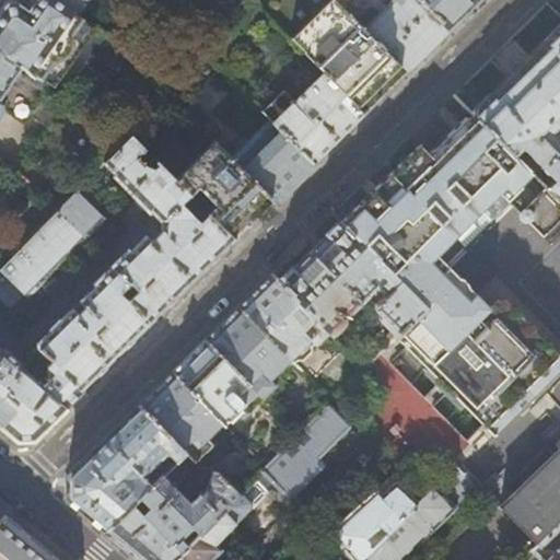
[(76,13),(57,1),(55,0),(0,0),(0,51),(47,84),(90,24),(76,13)]
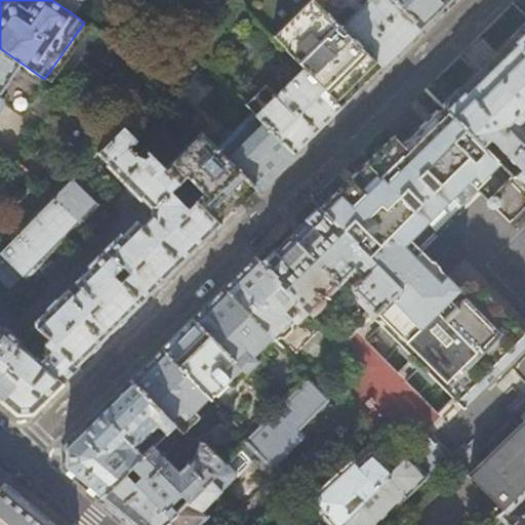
[(71,12),(79,0),(51,0),(53,1),(71,12)]
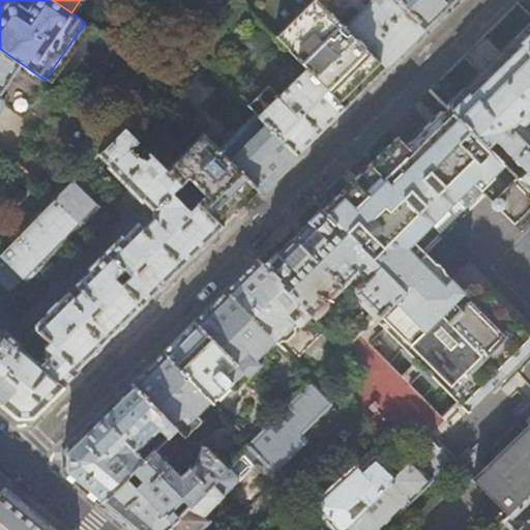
[(236,0),(306,70),(334,98),(355,78),(376,57),(322,3),(319,0),(236,0)]
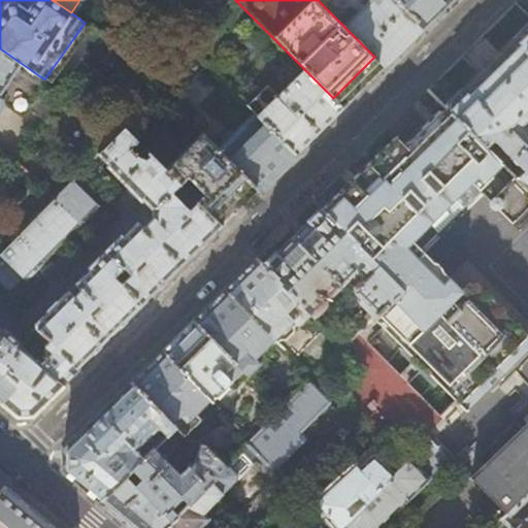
[(327,0),(323,0),(321,3),(374,57),(380,61),(385,67),(407,44),(423,29),(394,0),(370,0),(358,12),(353,7),(349,8),(342,14),(327,0)]
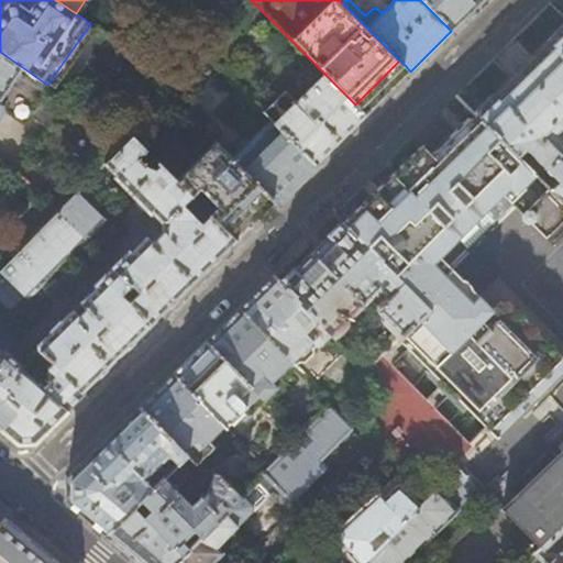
[(420,0),(451,31),(465,17),(482,0),(420,0)]
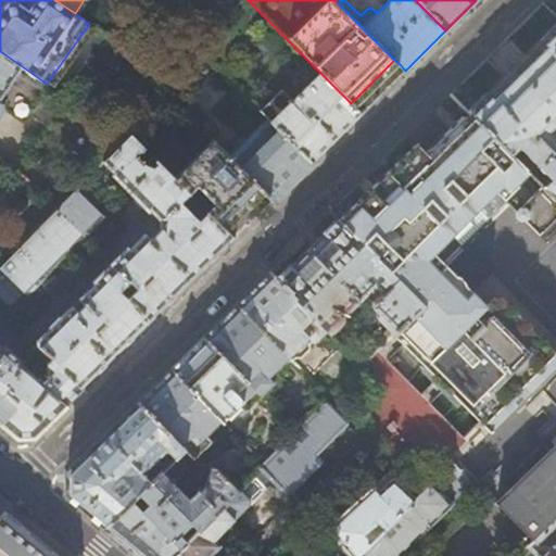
[(546,177),(538,186),(555,203),(555,151),(553,148),(555,143),(544,133),(555,119),(555,28),(522,61),(489,93),(466,116),(507,155),(516,147),(546,177)]
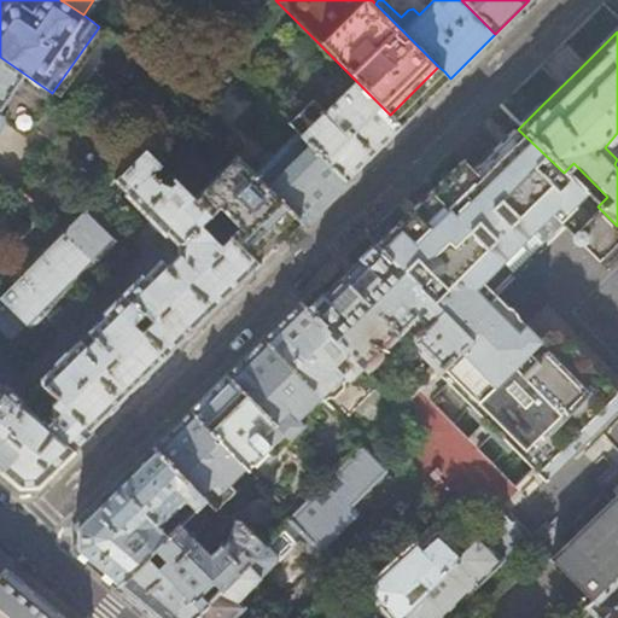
[(51,140),(74,109),(52,93),(0,57),(0,127),(4,121),(3,115),(6,109),(9,108),(4,104),(11,94),(22,103),(16,112),(16,116),(51,140)]
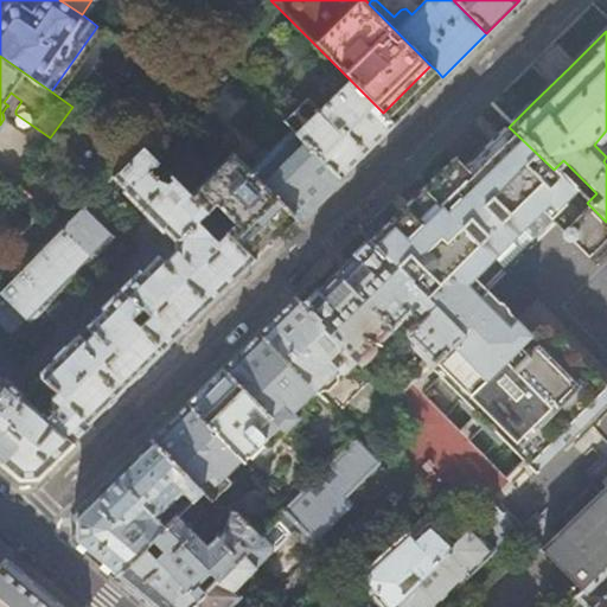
[(436,70),(430,65),(407,89),(383,113),(388,117),(436,70)]
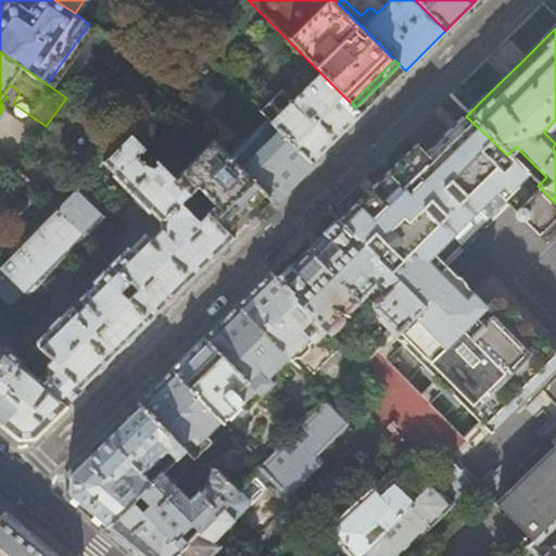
[(351,103),(321,74),(272,124),(311,164),(333,141),(362,114),(355,108),(351,103)]
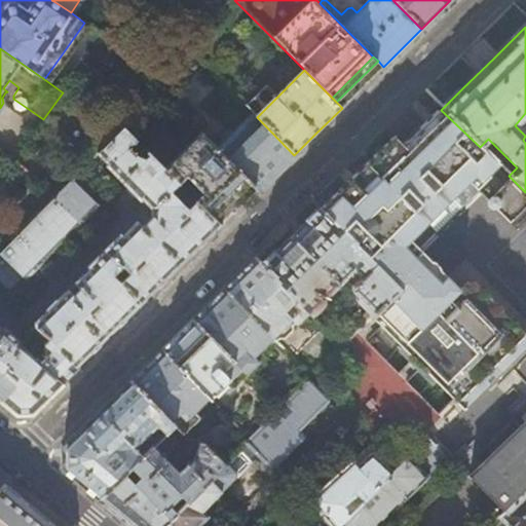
[(7,91),(5,92),(13,99),(13,96),(19,87),(9,80),(3,88),(7,91)]
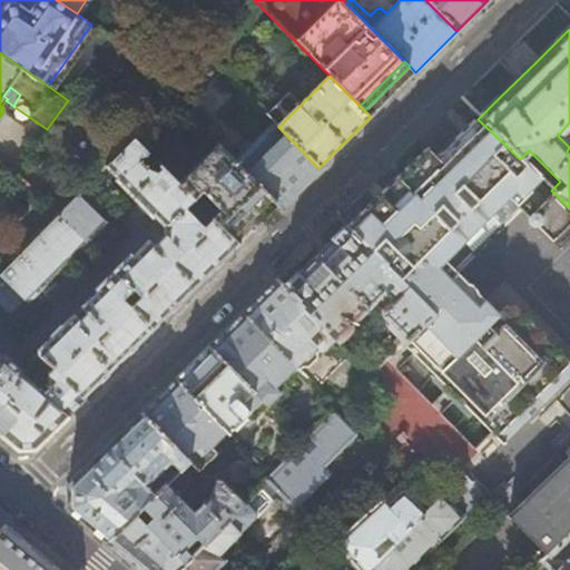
[(458,137),(458,135),(460,134),(462,134),(465,130),(468,128),(468,126),(469,125),(471,125),(478,119),(472,118),(433,156),(483,207),(480,210),(478,208),(453,233),(455,235),(451,238),(450,238),(435,253),(454,272),(518,210),(508,200),(513,195),(458,137)]
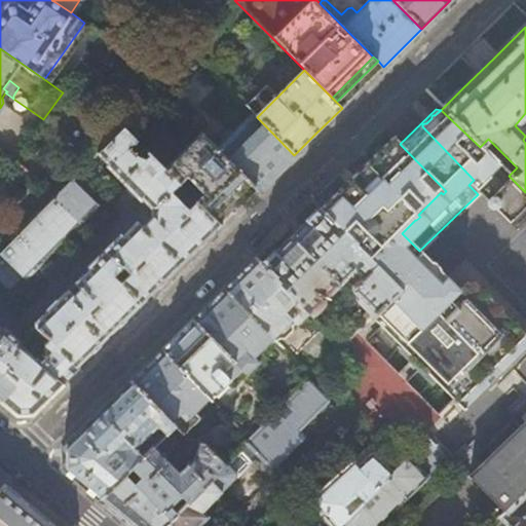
[(480,147),(441,110),(435,115),(433,115),(431,116),(431,118),(429,120),(426,123),(424,123),(422,124),(422,126),(474,180),(468,185),(478,194),(504,222),(525,199),(525,192),(509,176),(480,147)]
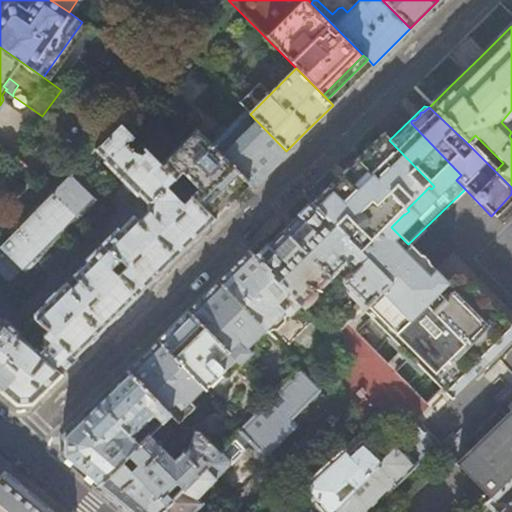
[(270,166),(286,151),(250,114),(245,109),(210,143),(244,177),(251,185),(270,166)]
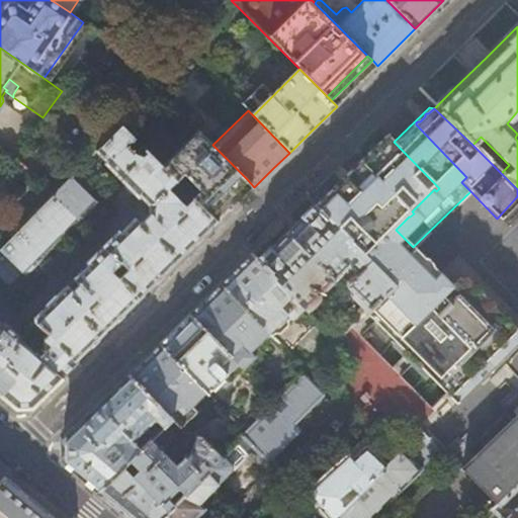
[(121,310),(212,219),(209,216),(161,165),(120,124),(96,149),(106,160),(104,162),(136,195),(138,193),(148,203),(150,214),(140,223),(137,219),(121,233),(119,233),(88,264),(89,265),(74,280),(74,282),(68,287),(67,287),(58,296),(56,296),(46,306),(46,309),(33,320),(33,323),(41,330),(36,335),(42,342),(39,342),(38,349),(42,349),(48,354),(41,361),(15,338),(16,337),(16,336),(4,324),(2,324),(0,325),(0,324),(0,395),(15,408),(30,407),(76,363),(76,362),(73,358),(121,310)]
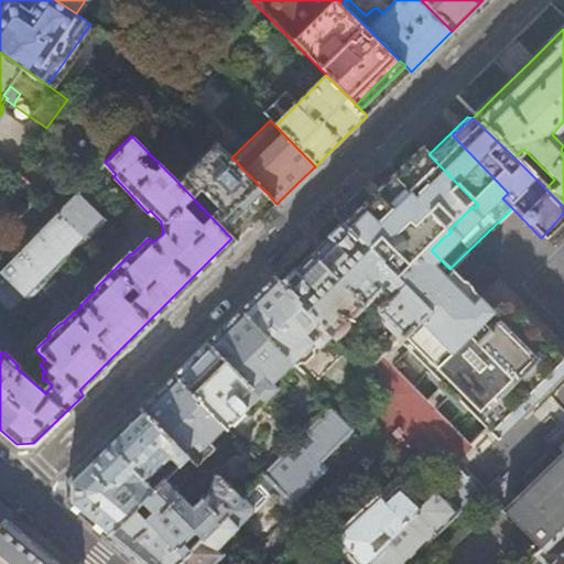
[(215,141),(175,180),(228,235),(246,217),(269,195),(215,141)]
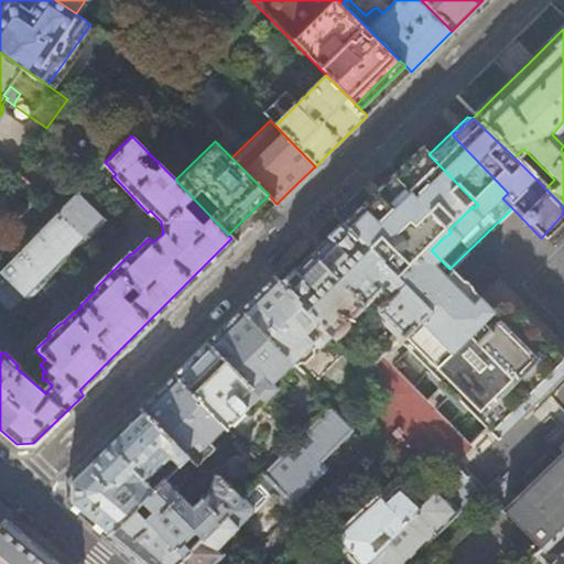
[(448,230),(473,206),(475,208),(478,205),(429,154),(427,155),(423,151),(418,149),(402,164),(368,197),(342,223),(343,224),(425,312),(397,340),(408,350),(427,370),(424,372),(438,387),(448,397),(462,410),(465,407),(495,437),(563,368),(563,359),(545,339),(543,342),(521,318),(522,317),(505,300),(496,300),(488,307),(449,269),(431,250),(445,236),(446,236),(451,232),(448,230)]
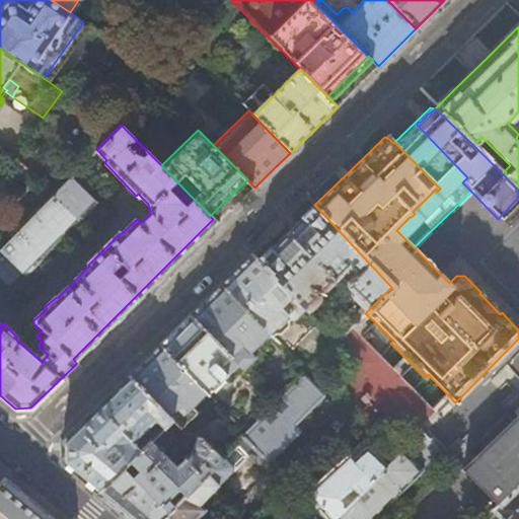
[(25,278),(97,204),(70,176),(0,247),(0,278),(7,285),(20,273),(25,278)]
